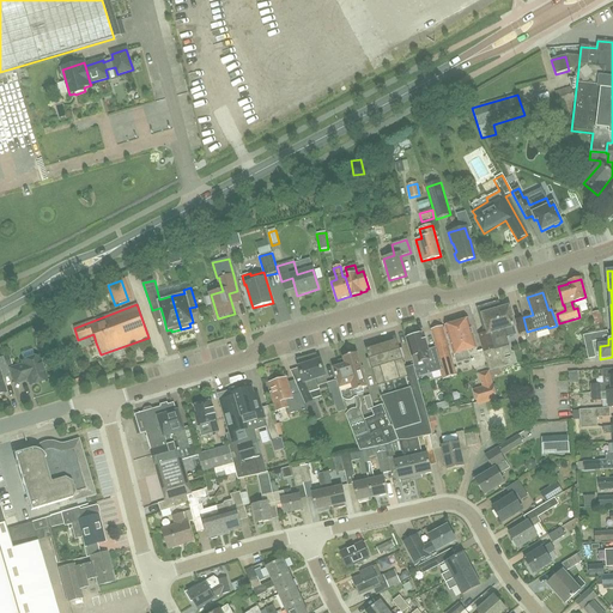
[(511,352),(507,338),(516,334),(514,326),(509,308),(501,310),(499,305),(495,308),(493,308),(484,311),(480,315),(486,333),(478,335),(489,371),(498,368),(508,365),(504,356),(511,353),(511,352)]
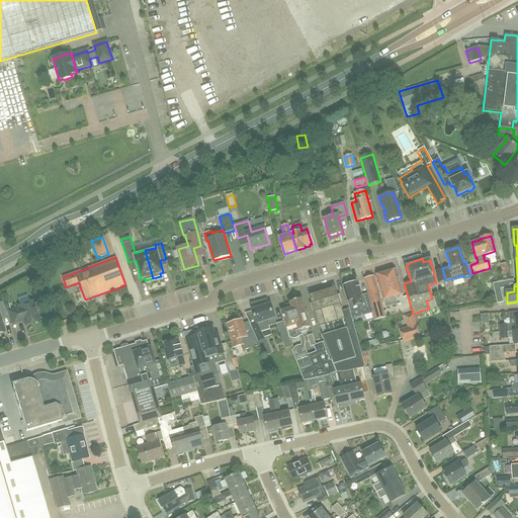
[(504,281),(511,280),(507,263),(500,265),(504,281)]
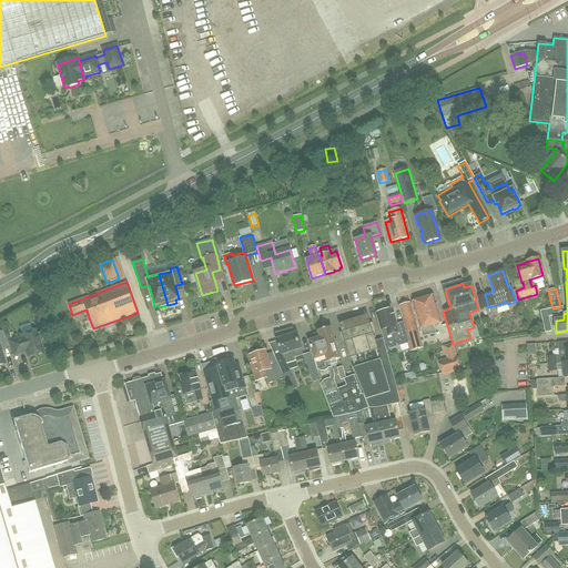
[(482,310),(488,307),(485,294),(477,296),(482,310)]
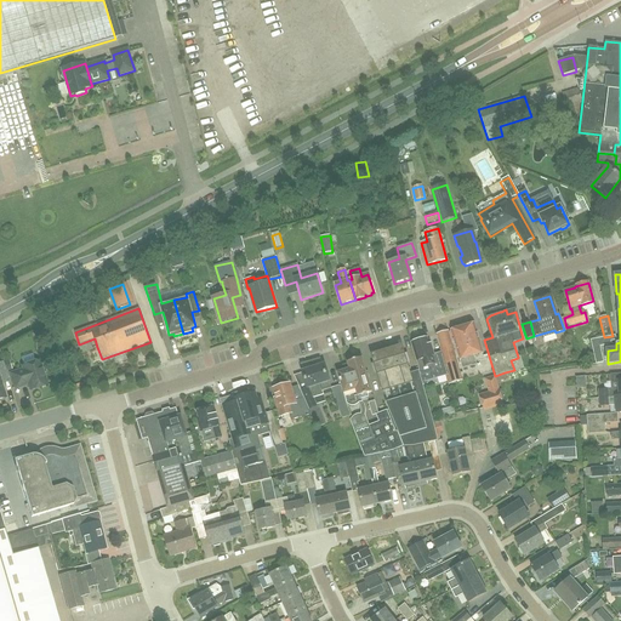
[(453,330),(451,331),(460,360),(463,369),(476,365),(473,355),(483,353),(473,324),(460,328),(457,326),(453,329),(453,330)]
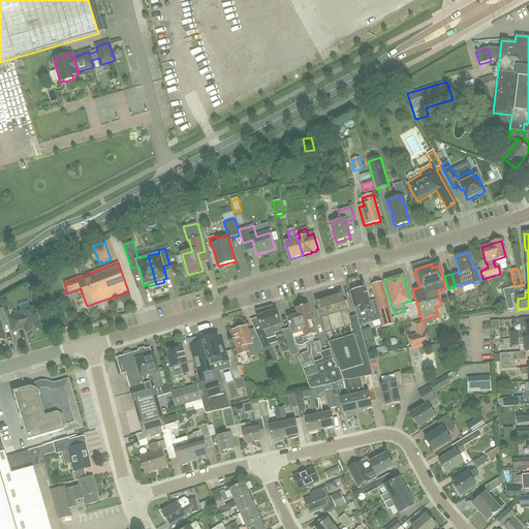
[(376,308),(379,320),(380,320),(382,328),(394,324),(391,313),(390,313),(384,297),(385,296),(381,283),(372,285),(376,299),(375,299),(378,307),(376,308)]
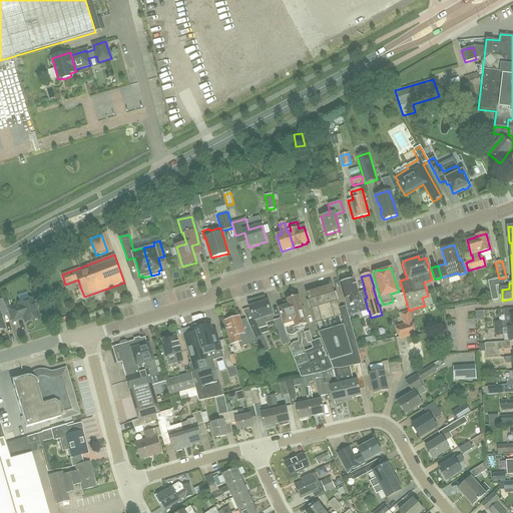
[(499,300),(496,287),(503,285),(503,283),(509,282),(509,278),(488,281),(492,301),(499,300)]
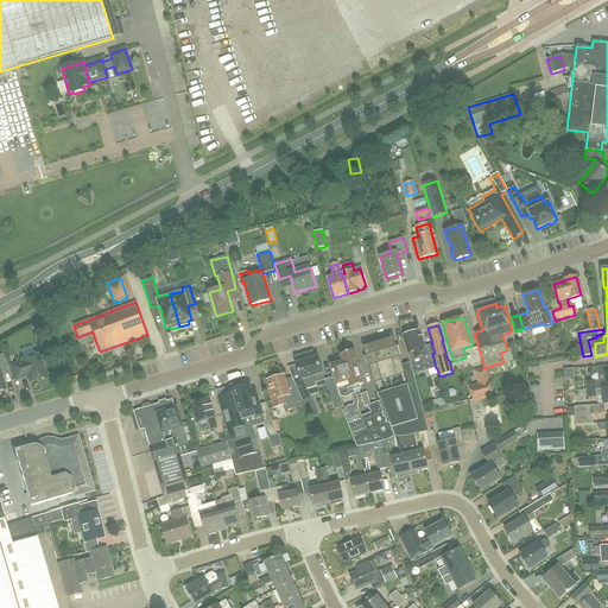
[(410,363),(411,368),(423,365),(424,372),(436,368),(432,354),(429,355),(428,353),(424,354),(423,349),(425,349),(422,339),(419,339),(417,331),(410,334),(410,333),(405,334),(405,335),(404,336),(409,354),(407,354),(410,363)]
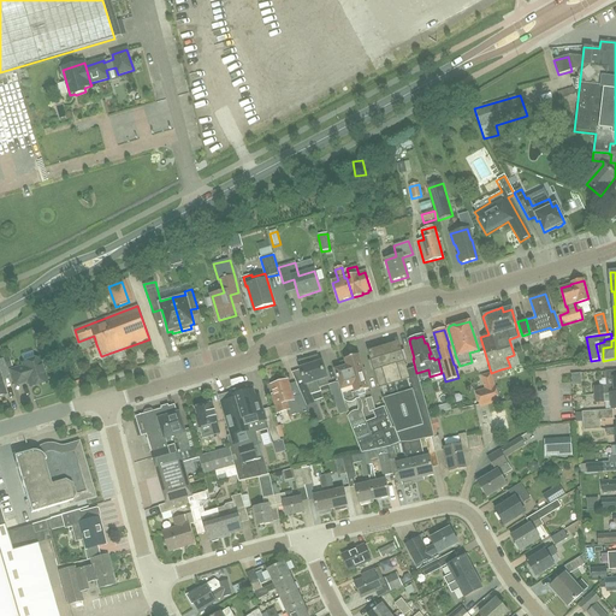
[(395,428),(401,444),(409,443),(410,443),(418,442),(421,440),(425,440),(432,438),(434,438),(416,373),(415,368),(407,371),(398,344),(368,354),(379,389),(383,388),(386,400),(384,400),(395,428)]
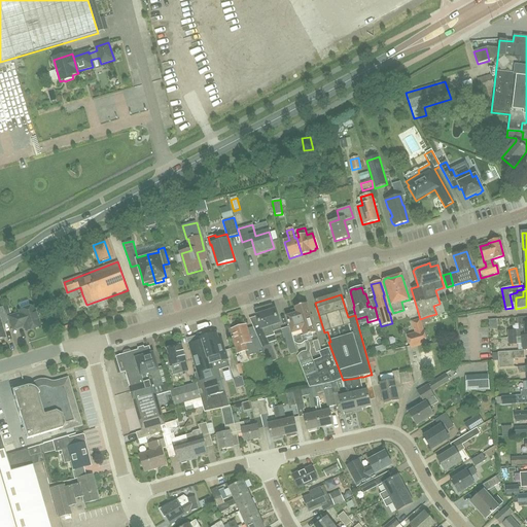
[(43,325),(37,305),(23,310),(24,312),(13,316),(18,328),(28,324),(30,330),(43,325)]
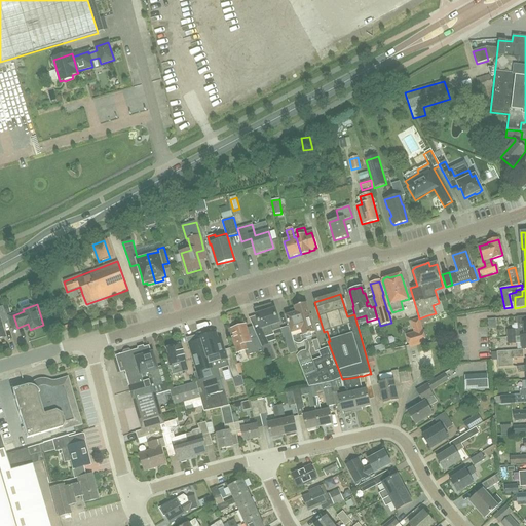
[(315,352),(320,351),(322,358),(313,361),(309,349),(309,348),(309,345),(308,342),(307,339),(306,338),(312,336),(311,334),(315,333),(307,304),(295,307),(295,308),(290,310),(291,314),(287,316),(294,342),(295,343),(297,344),(298,344),(300,343),(302,343),(304,342),(305,344),(306,347),(306,350),(305,351),(304,351),(301,352),(300,353),(299,353),(298,354),(297,357),(307,382),(309,388),(311,387),(323,385),(323,384),(342,379),(337,366),(336,367),(329,347),(321,350),(317,340),(312,342),(315,352)]
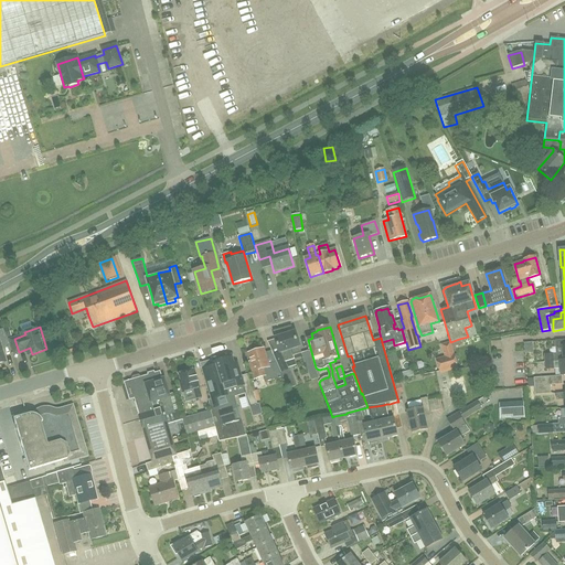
[(276,362),(284,377),(289,390),(292,388),(285,371),(288,370),(285,362),(294,359),(292,356),(301,353),(295,332),(275,339),(275,340),(267,342),(273,353),(276,362)]
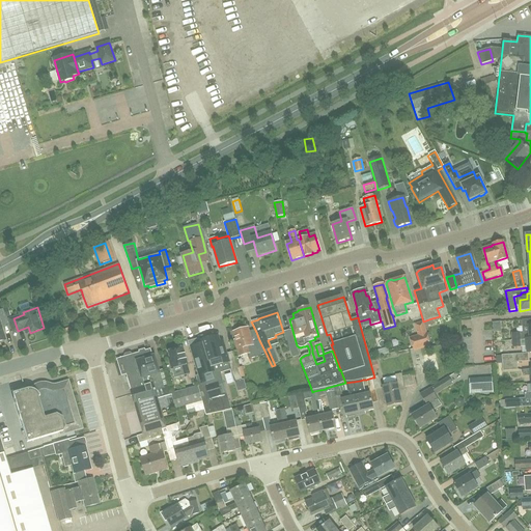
[(512,340),(530,339),(530,319),(522,320),(522,326),(524,327),(528,327),(529,333),(521,333),(512,334),(512,340)]
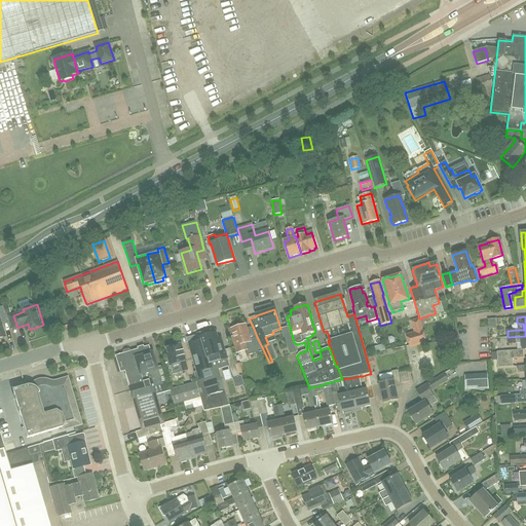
[(407,335),(410,347),(425,343),(418,318),(410,321),(414,333),(407,335)]
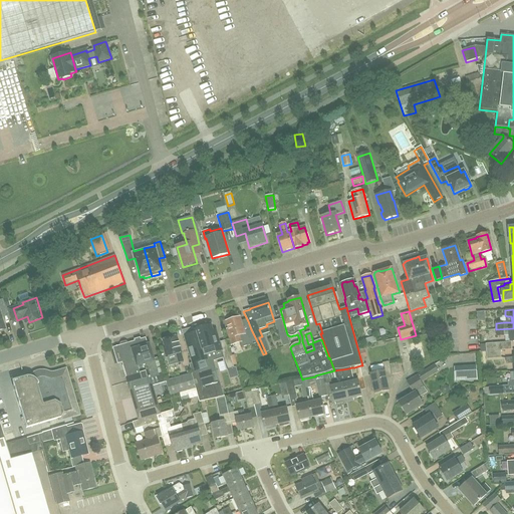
[(244,331),(241,321),(240,317),(227,321),(229,329),(227,329),(232,344),(240,342),(242,347),(258,343),(251,329),(244,331)]
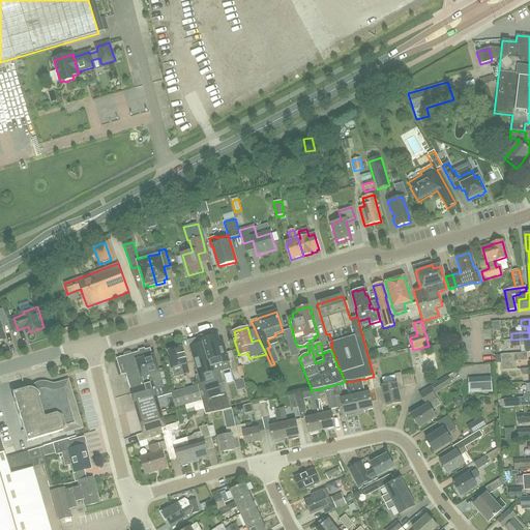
[(299,355),(290,329),(283,331),(293,357),(299,355)]
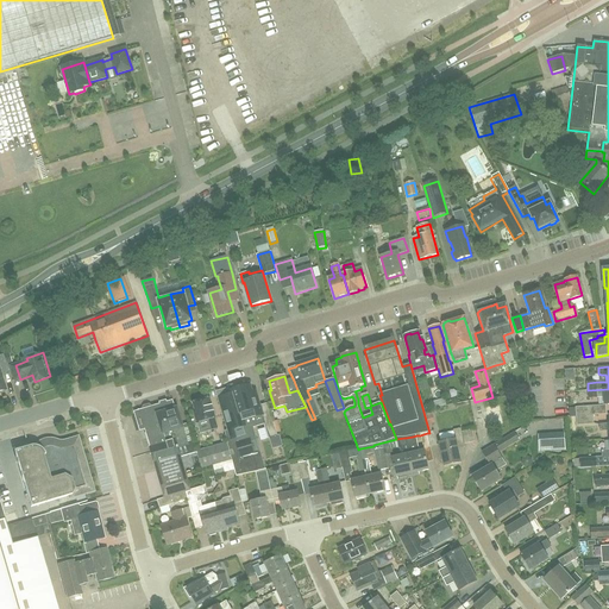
[(534,382),(537,389),(544,388),(541,380),(534,382)]
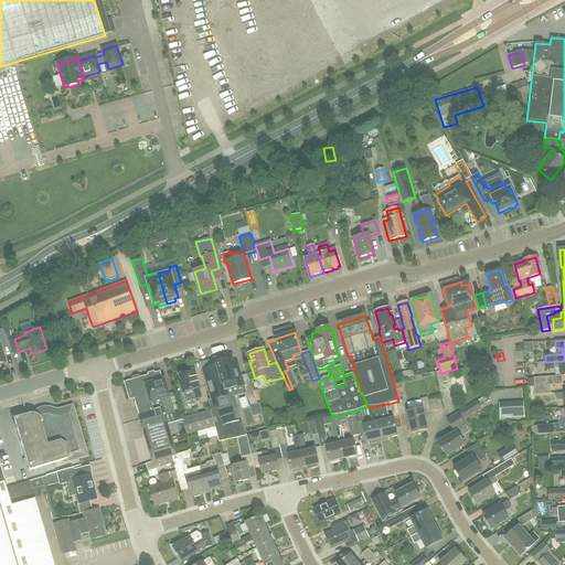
[(243,385),(244,384),(237,364),(234,365),(232,359),(222,362),(221,360),(212,362),(213,364),(201,369),(211,400),(209,401),(212,412),(216,427),(215,427),(217,435),(220,443),(241,437),(232,409),(237,407),(234,396),(245,393),(243,385)]
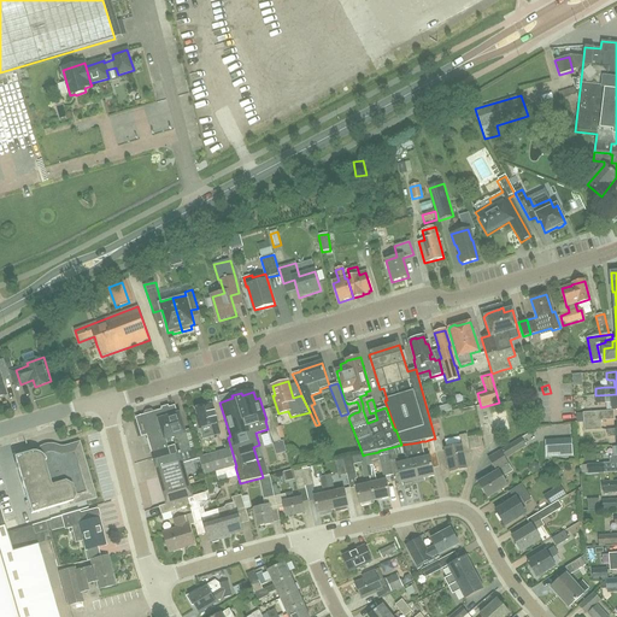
[(616,409),(616,394),(595,395),(597,403),(612,403),(612,410),(616,409)]
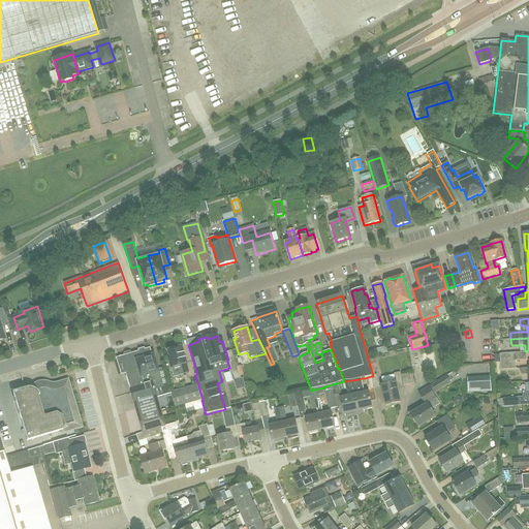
[(174,374),(183,371),(184,374),(189,372),(186,364),(187,364),(182,346),(168,350),(170,358),(168,359),(172,369),(174,374)]
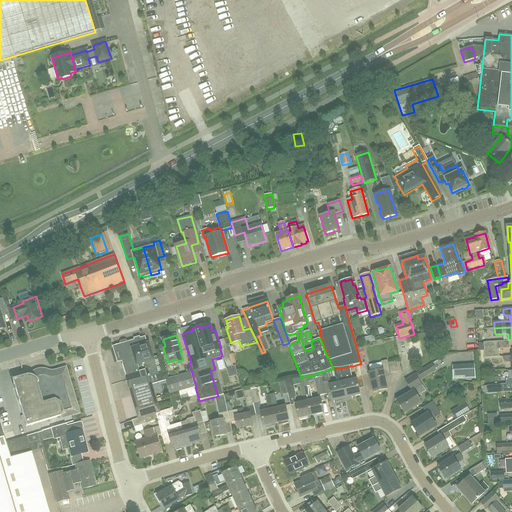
[(139,419),(155,414),(161,412),(152,385),(165,381),(158,357),(154,358),(149,343),(147,344),(145,338),(114,348),(119,362),(123,361),(128,376),(126,376),(139,419)]
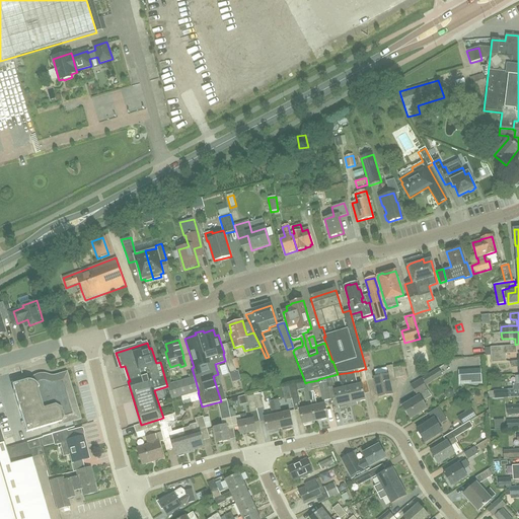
[(516,346),(505,347),(491,348),(491,355),(506,354),(517,354),(516,346)]
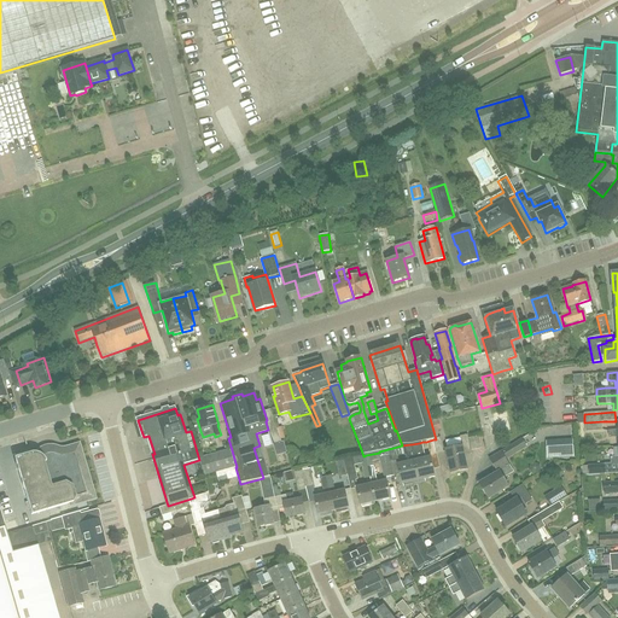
[(266,421),(268,430),(273,445),(281,443),(277,425),(275,426),(273,419),(267,420),(266,421)]
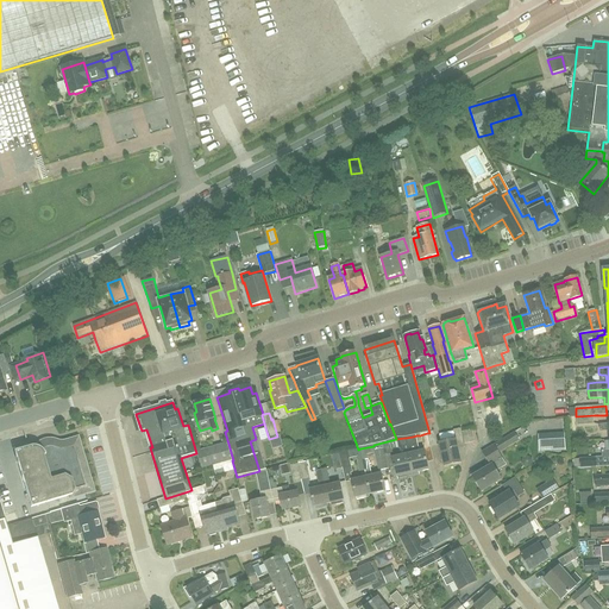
[(594,415),(576,416),(577,426),(594,425),(594,415)]
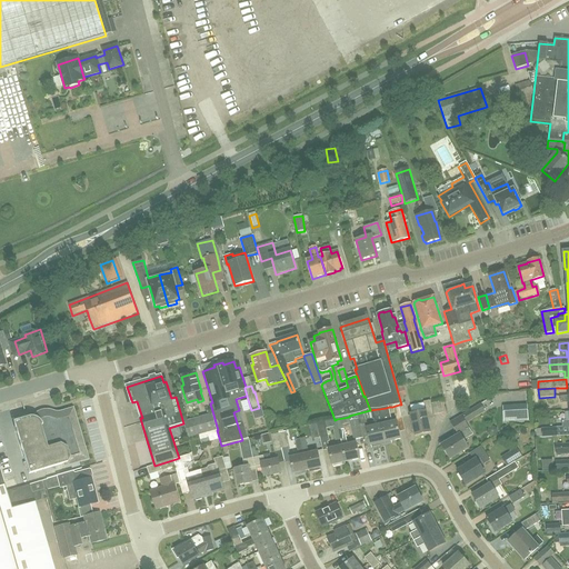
[(526,405),(526,392),(506,393),(506,406),(526,405)]
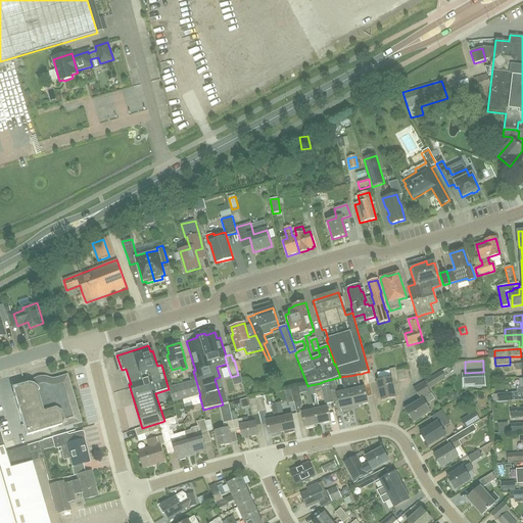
[(194,377),(192,369),(184,371),(186,379),(194,377)]
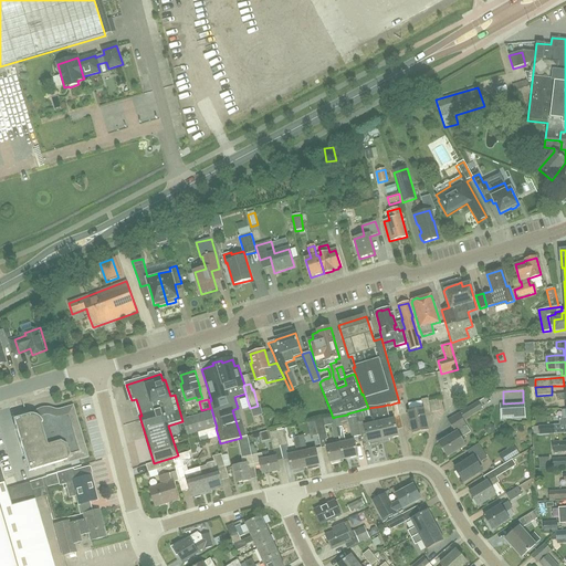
[(425,418),(431,416),(428,399),(420,400),(422,409),(408,412),(412,433),(428,430),(425,418)]
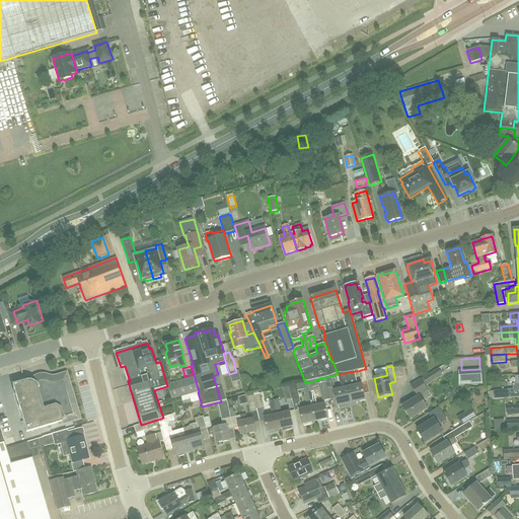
[(364,369),(367,381),(373,380),(370,368),(366,369),(364,369)]
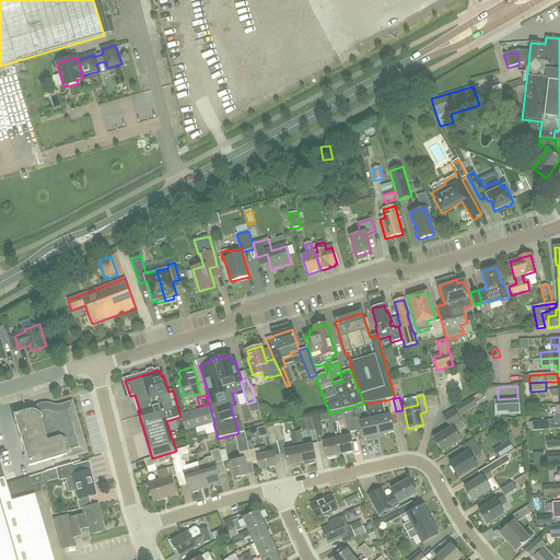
[(429,409),(441,408),(440,397),(429,397),(429,409)]
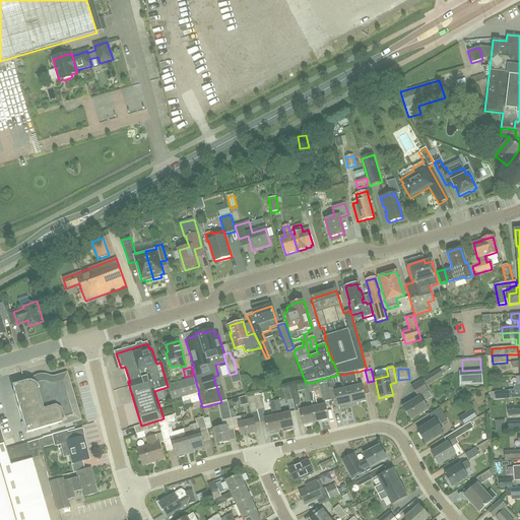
[(439,369),(431,375),(435,381),(443,376),(439,369)]
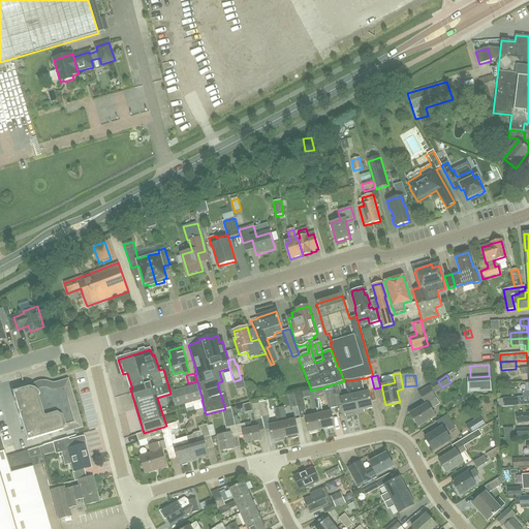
[(368,391),(374,389),(371,376),(365,378),(368,391)]
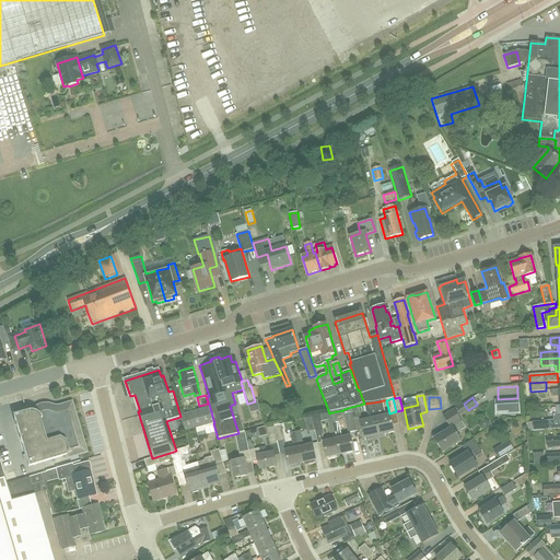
[(380,401),(373,403),(372,403),(374,410),(375,418),(380,435),(394,432),(391,415),(386,416),(383,400),(380,401)]
